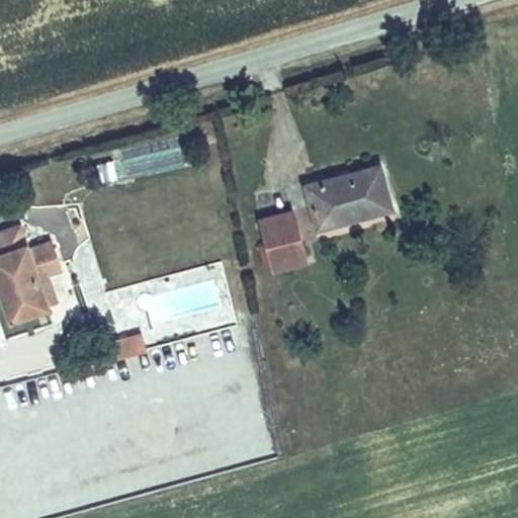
[(379,158),(305,178),(316,222),(392,201),(379,158)]
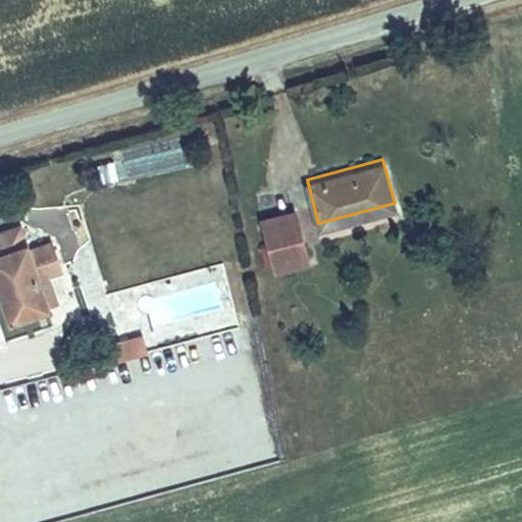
[(259,215),(272,263),(303,254),(291,206),(259,215)]
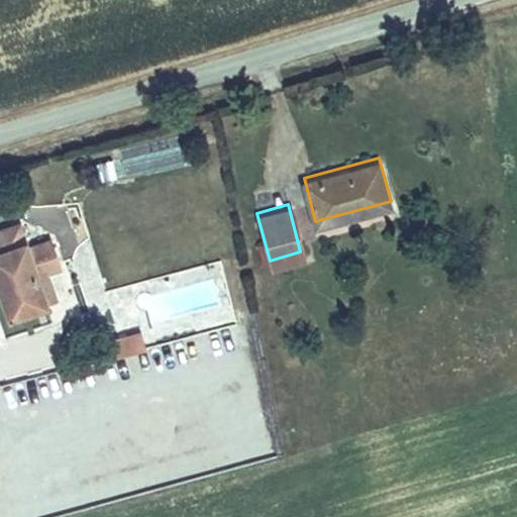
[(46,302),(36,274),(46,271),(60,266),(50,237),(26,246),(18,223),(0,229),(0,285),(1,288),(0,288),(0,312),(7,332),(52,316),(46,302)]
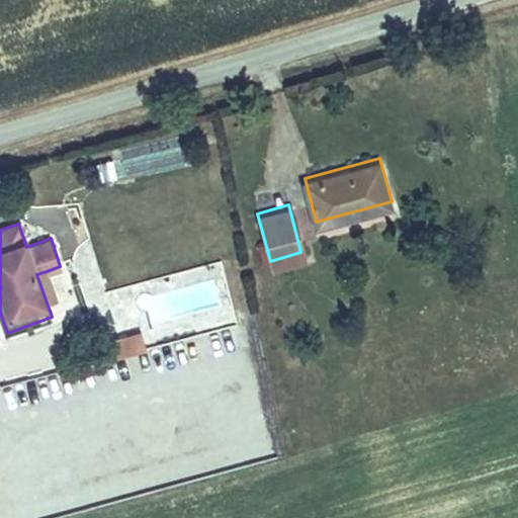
[(107,356),(238,324),(222,260),(108,288),(117,327),(101,331),(107,356)]
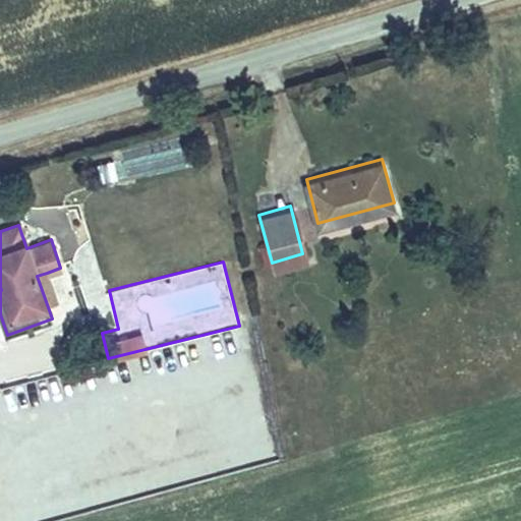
[(57,301),(47,273),(37,276),(47,304),(57,301)]
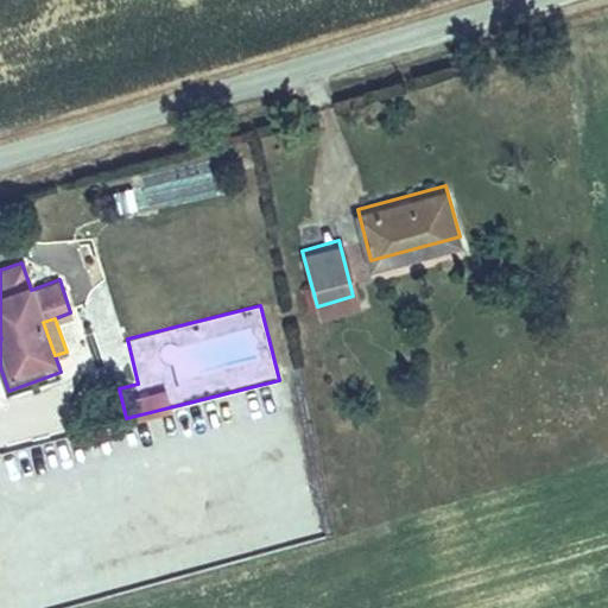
All buildings are outlined.
